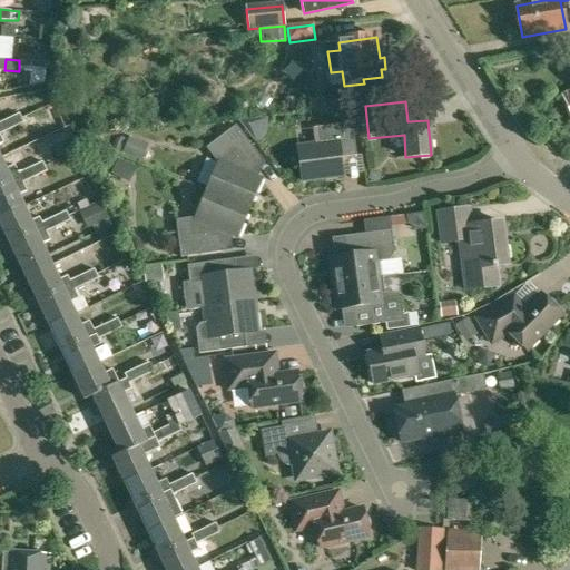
[(59,117),(53,104),(43,108),(48,121),(59,117)]
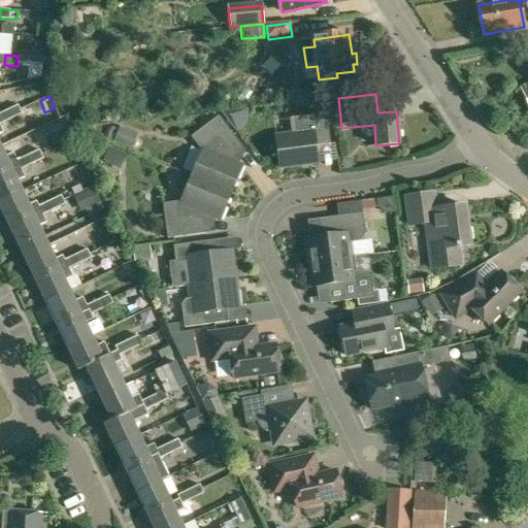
[(18,104),(5,110),(9,119),(22,113),(18,104)]
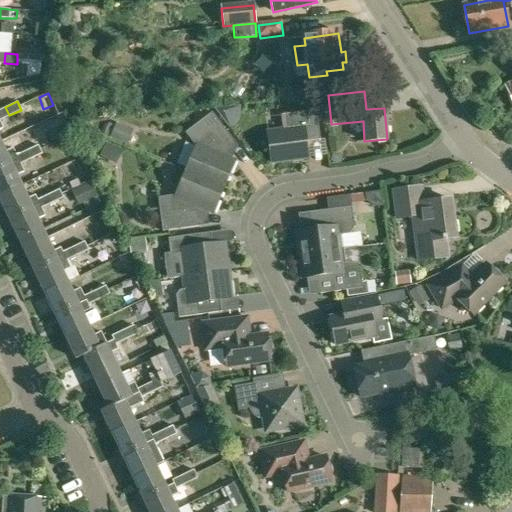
[(5,107),(0,109),(0,129),(3,128),(0,122),(0,119),(9,115),(5,107)]
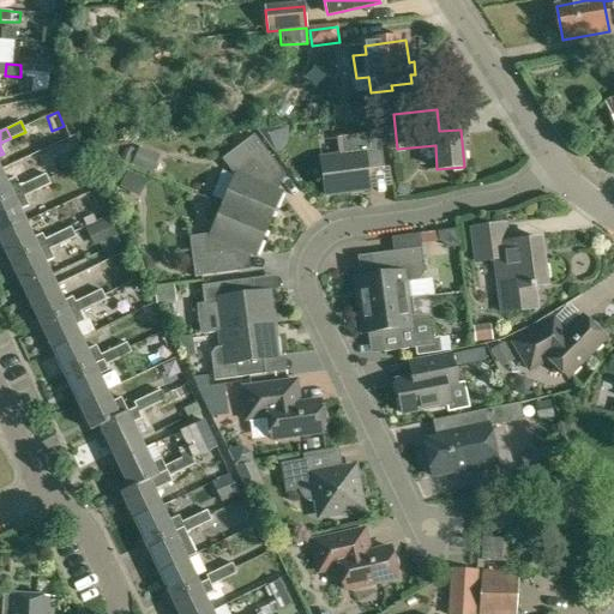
[(325,194),(369,188),(367,169),(384,167),(379,132),(337,137),(339,156),(320,158),(325,194)]
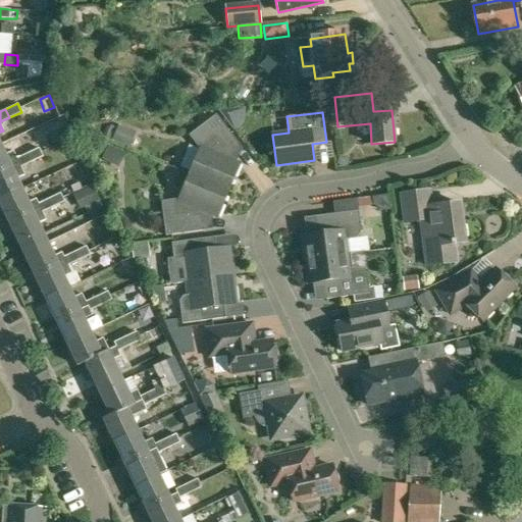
[(189,173),(228,191),(240,164),(224,157),(226,152),(238,143),(216,114),(189,135),(198,148),(200,149),(189,173)]
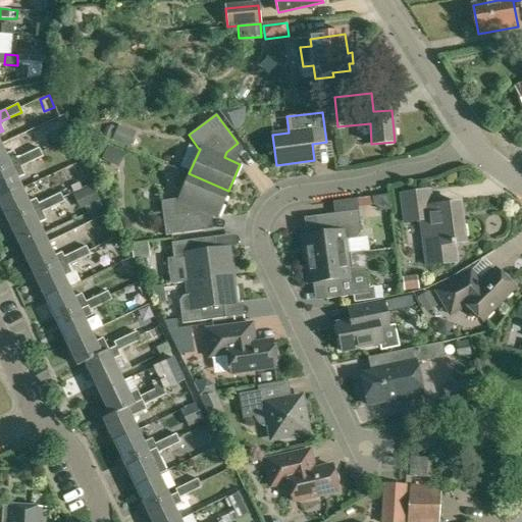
[(134,133),(118,126),(113,138),(128,145),(134,133)]
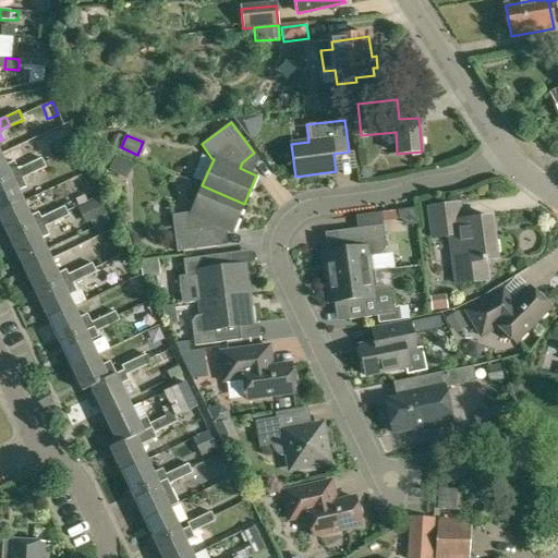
[(4,166),(0,156),(0,182),(19,174),(21,179),(22,179),(22,178),(33,173),(28,164),(17,169),(13,161),(4,166)]
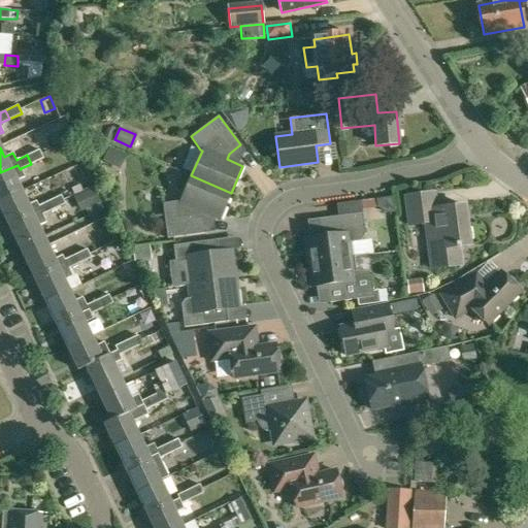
[(126,156),(109,147),(102,160),(119,169),(126,156)]
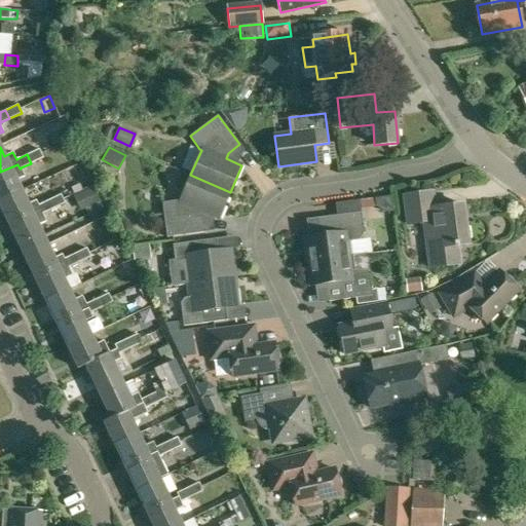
[(42,154),(40,149),(39,148),(27,154),(31,163),(43,157),(42,154)]
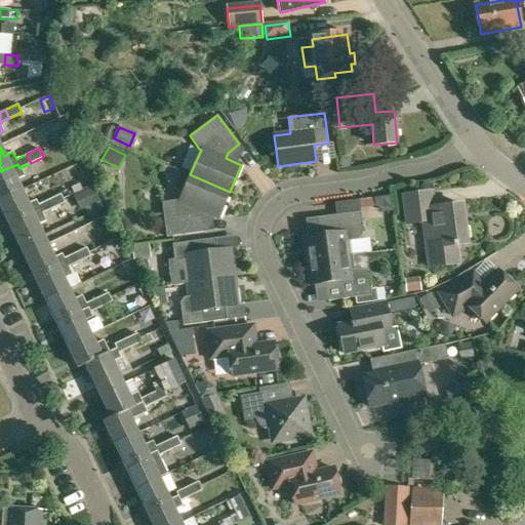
[(24,175),(21,168),(19,168),(17,164),(0,171),(0,199),(21,190),(15,179),(24,175)]
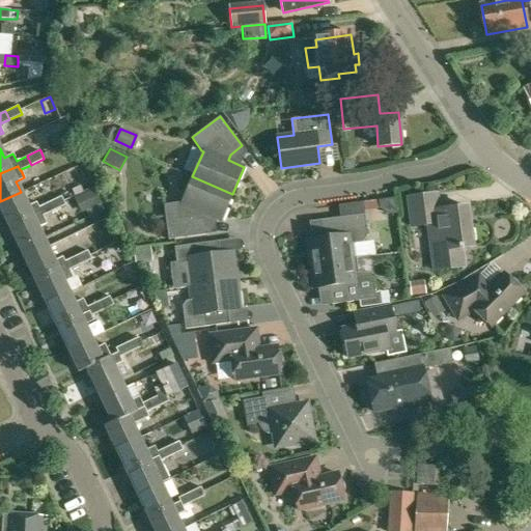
[(232,194),(192,176),(182,202),(179,202),(164,204),(168,240),(204,234),(202,220),(205,214),(221,221),(232,194)]
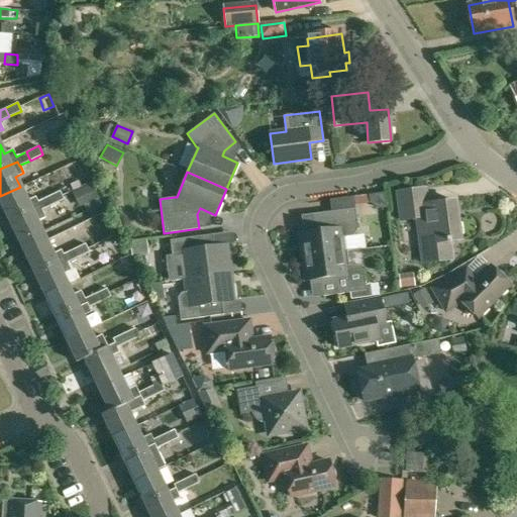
[(99,198),(92,184),(72,194),(79,208),(99,198)]
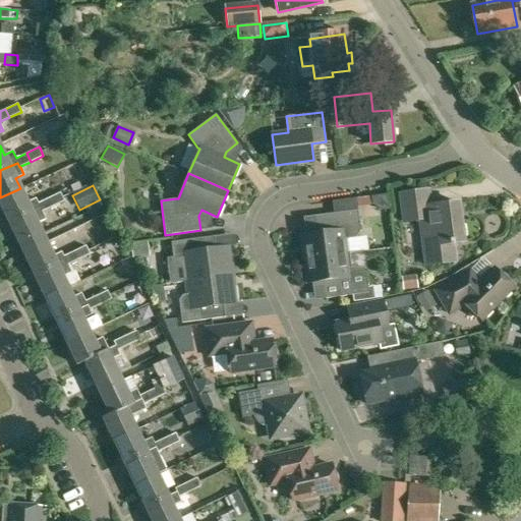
[(20,188),(0,197),(0,207),(7,222),(39,208),(37,204),(38,204),(36,198),(26,203),(20,188)]
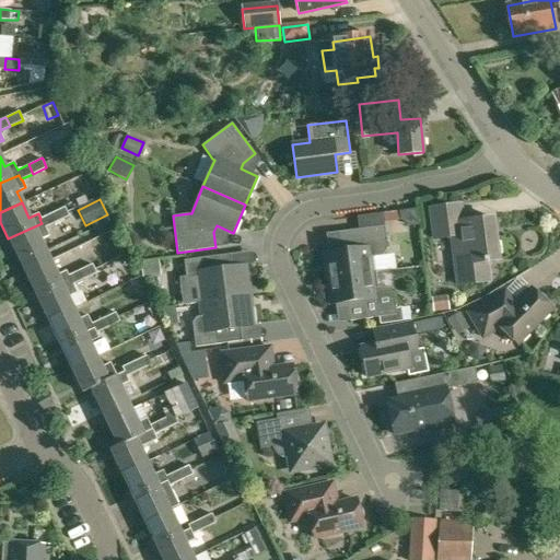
[(486,261),(498,259),(492,217),(463,221),(461,205),(429,209),(433,240),(451,236),(457,286),(489,281),(486,261)]
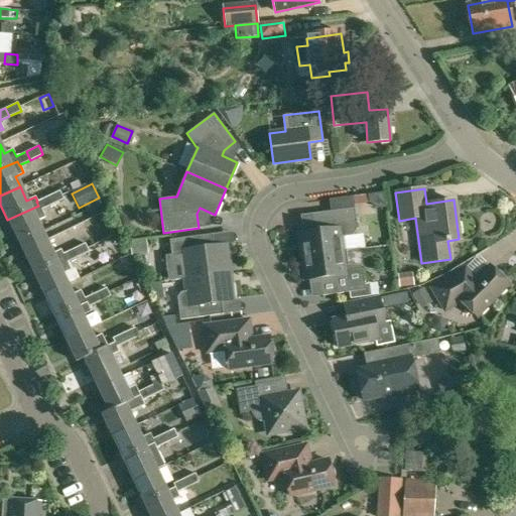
[(59,190),(47,197),(51,205),(63,199),(59,190)]
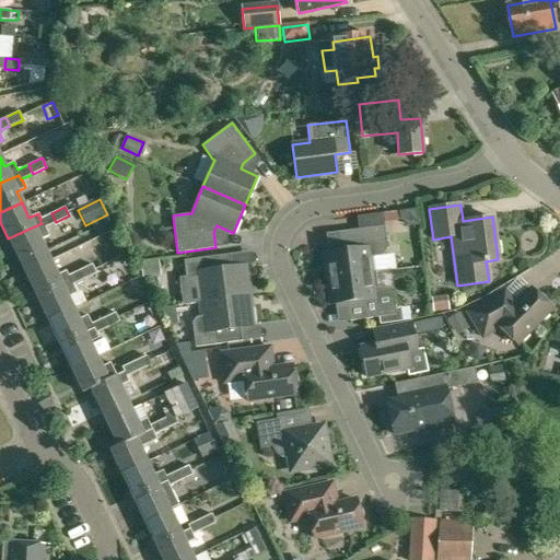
[(327,278),(372,272),(384,270),(382,255),(387,247),(383,212),(361,216),(363,229),(338,232),(340,251),(324,253),(327,278)]
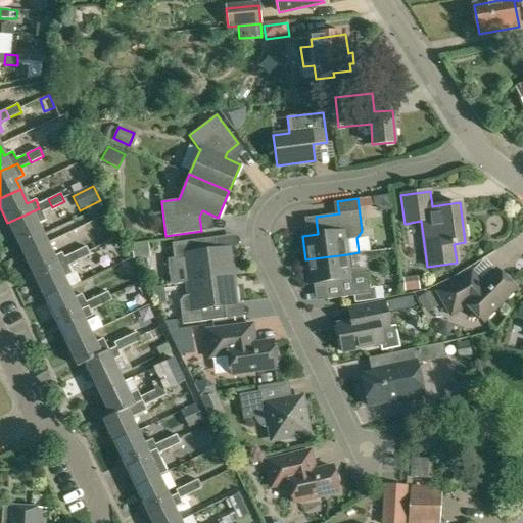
[(39,208),(7,223),(18,246),(31,240),(34,248),(46,242),(37,224),(46,220),(42,212),(52,207),(48,199),(38,204),(37,204),(39,208)]
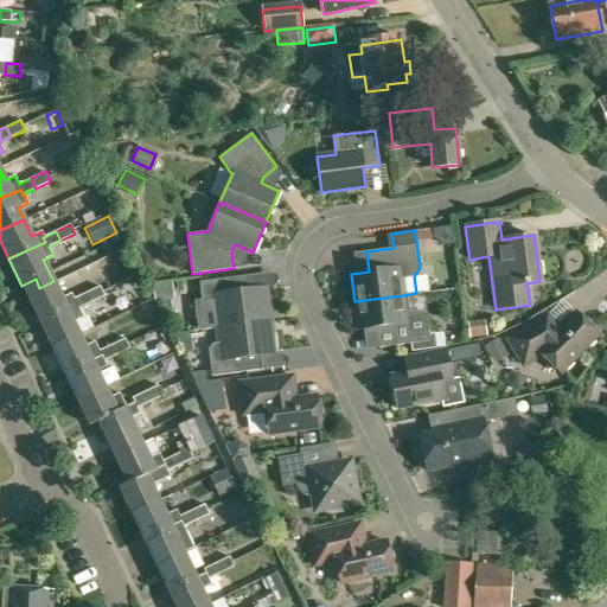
[(218,327),(269,320),(266,287),(251,289),(249,275),(199,282),(202,300),(213,299),(218,327)]
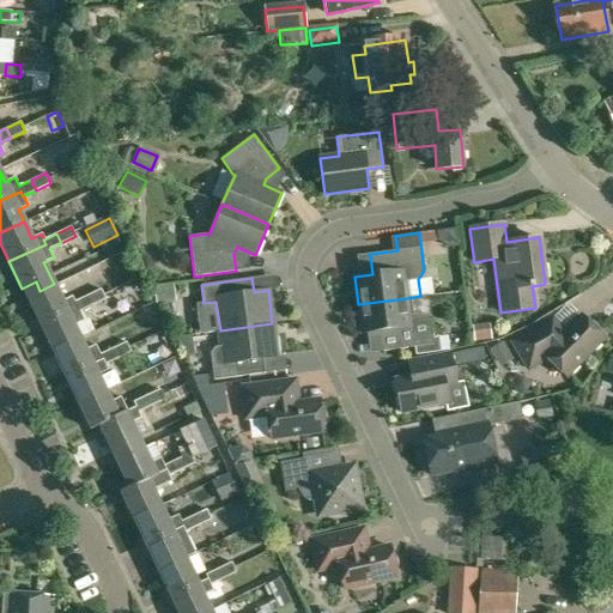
[(36,281),(22,289),(40,325),(76,307),(78,311),(79,311),(91,305),(86,295),(74,301),(72,296),(62,302),(54,284),(40,291),(36,281)]
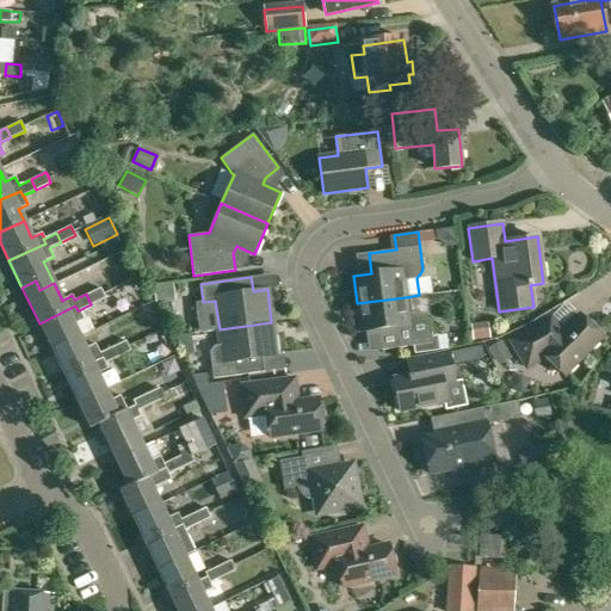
[(100,288),(86,294),(91,304),(105,298),(100,288)]
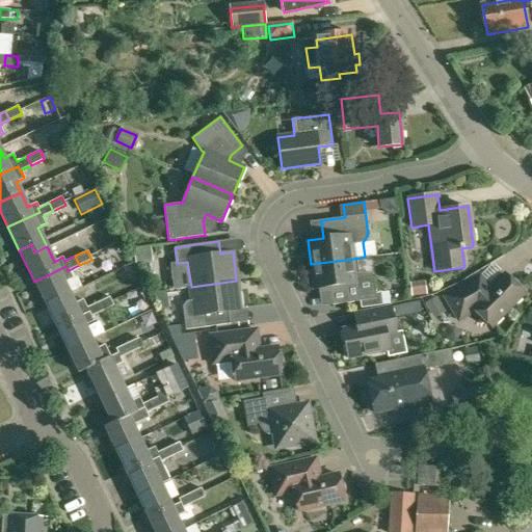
[(355,273),(353,259),(311,264),(314,288),(329,286),(333,304),(376,298),(373,277),(366,272),(355,273)]
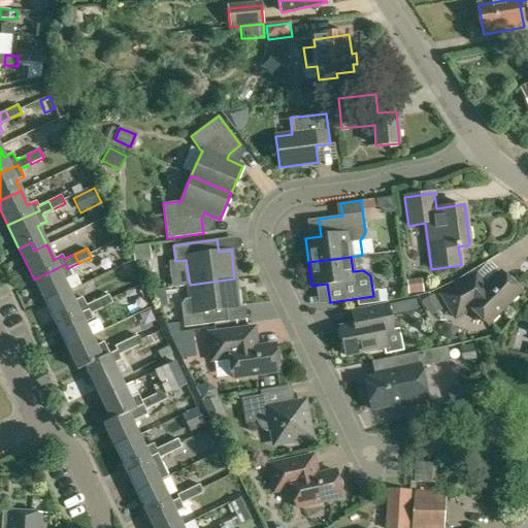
[(72,276),(68,268),(67,268),(65,264),(34,279),(44,302),(68,291),(63,279),(72,276)]
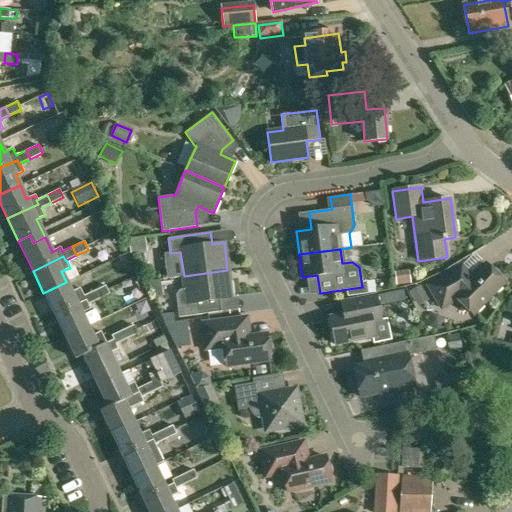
[(457,298),(473,314),(504,282),(500,278),(499,271),(496,269),(490,267),(486,263),(473,276),(462,265),(428,285),(441,308),(457,298)]
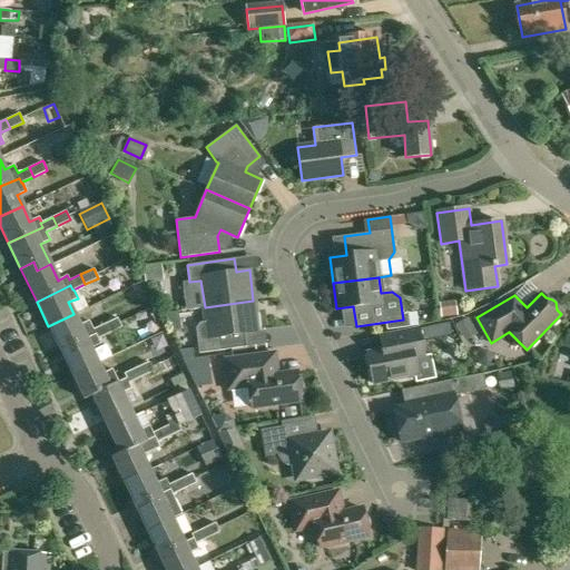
[(253,301),(205,307),(206,321),(199,322),(195,328),(198,353),(246,346),(244,333),(257,332),(253,301)]
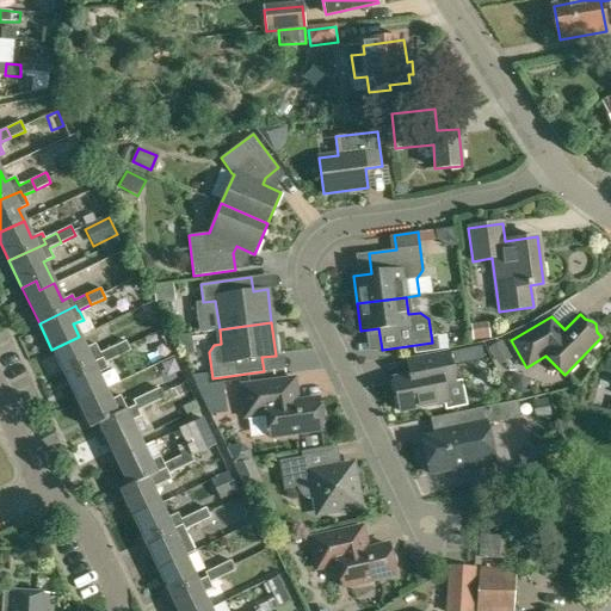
[(85,349),(79,337),(51,350),(65,376),(92,363),(102,358),(99,353),(96,344),(85,349)]
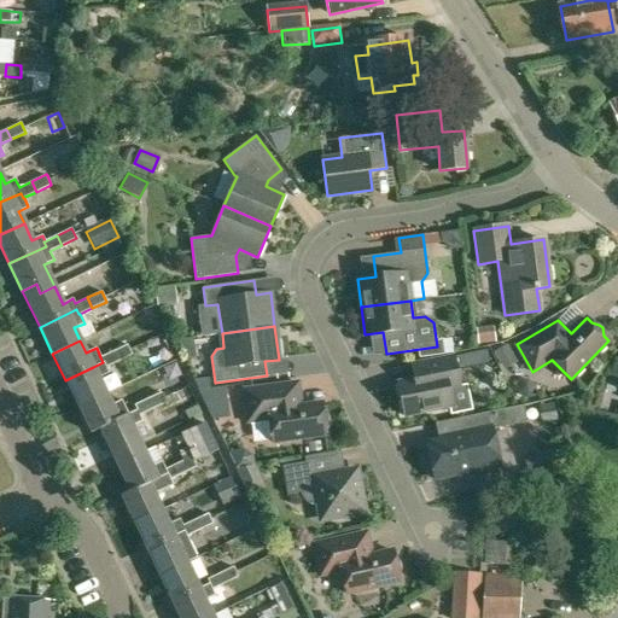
[(114,351),(118,361),(132,355),(127,345),(114,351)]
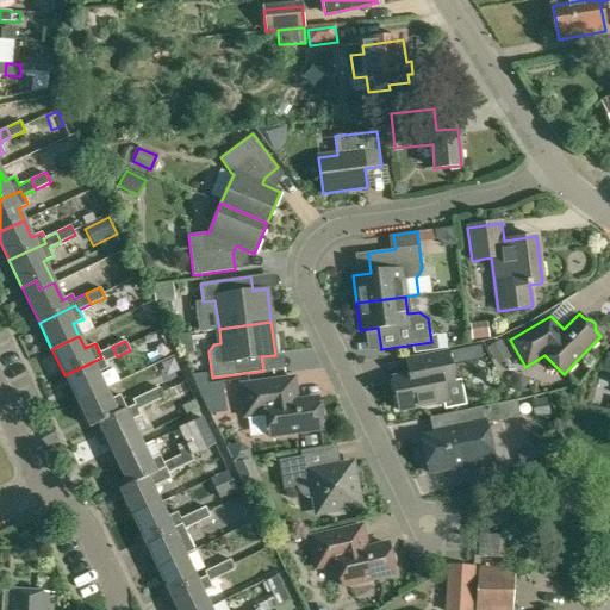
[(112,347),(99,353),(101,358),(104,363),(117,356),(112,347)]
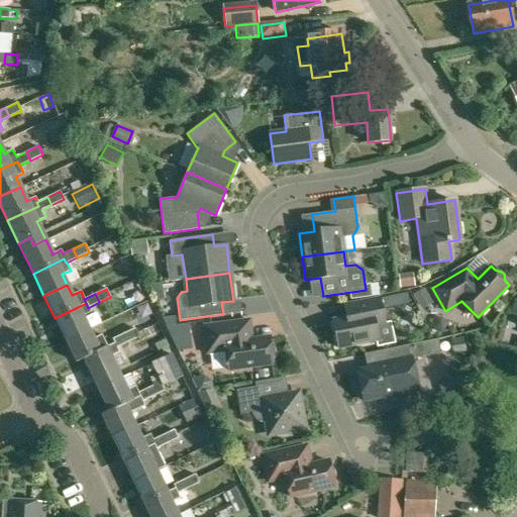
[(338,347),(378,339),(377,331),(381,325),(385,324),(380,298),(344,305),(347,317),(332,320),(338,347)]
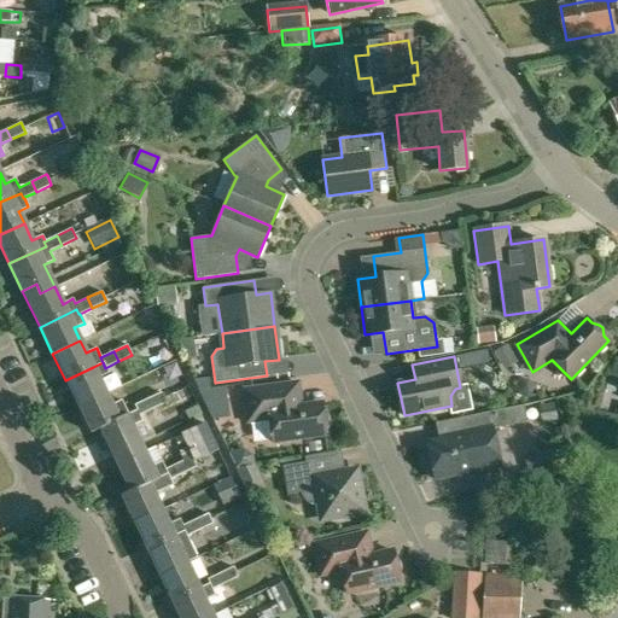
[(105,392),(93,367),(65,380),(77,407),(105,392)]
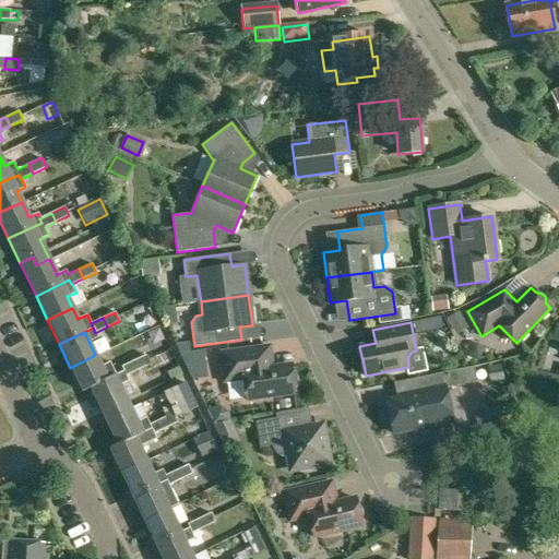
[(244,378),(247,399),(295,393),(295,387),(297,383),(297,380),(297,377),(295,373),(293,371),(292,365),(272,367),(270,346),(221,353),(225,381),(244,378)]
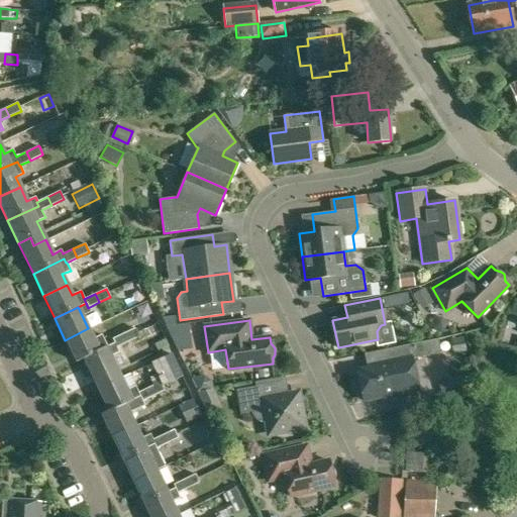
[(182,327),(183,338),(199,337),(199,326),(182,327)]
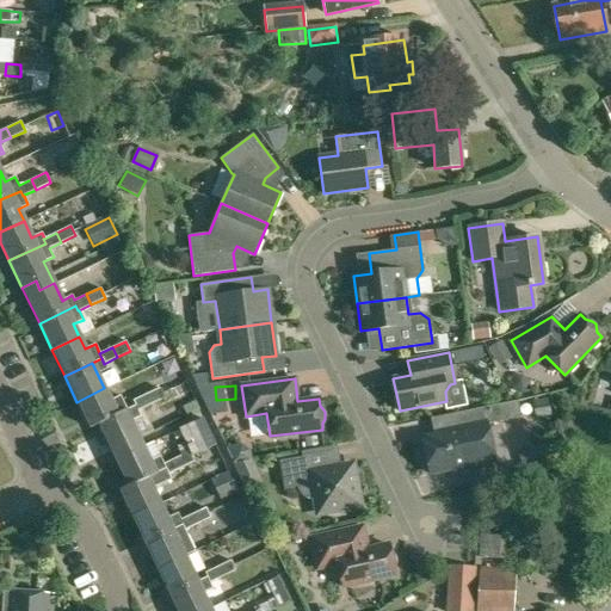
[(104,388),(76,402),(90,429),(99,424),(117,415),(117,414),(127,409),(121,396),(110,401),(104,388)]
